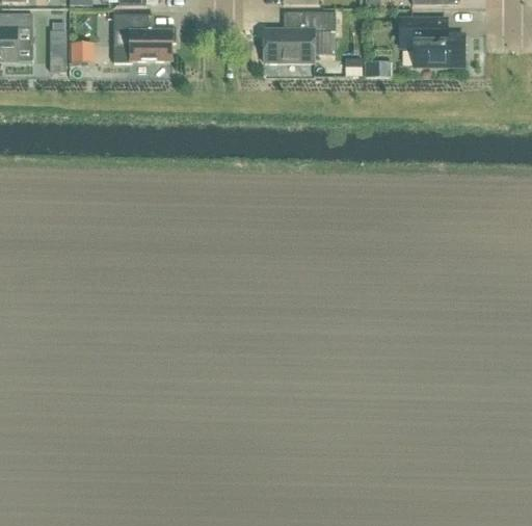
[(0,27),(0,60),(16,60),(32,60),(32,27),(32,12),(3,12),(3,27),(0,27)]
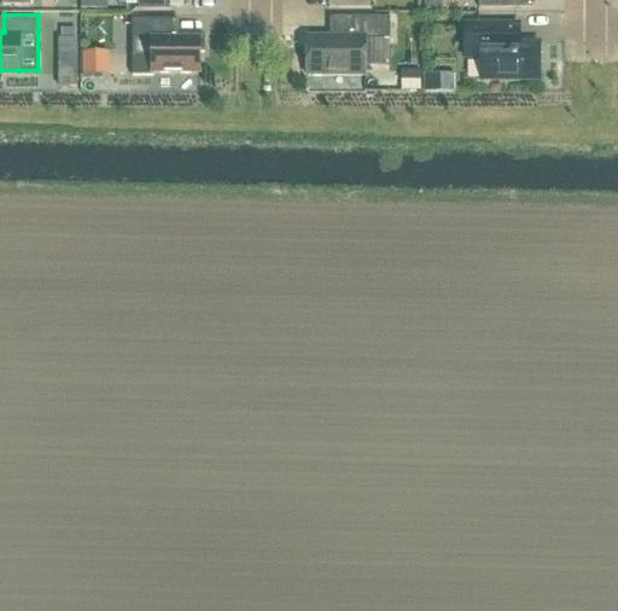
[(389,35),(389,15),(354,15),(354,34),(307,34),(307,52),(304,54),(304,64),(307,67),(307,73),(365,73),(365,35),(389,35)]
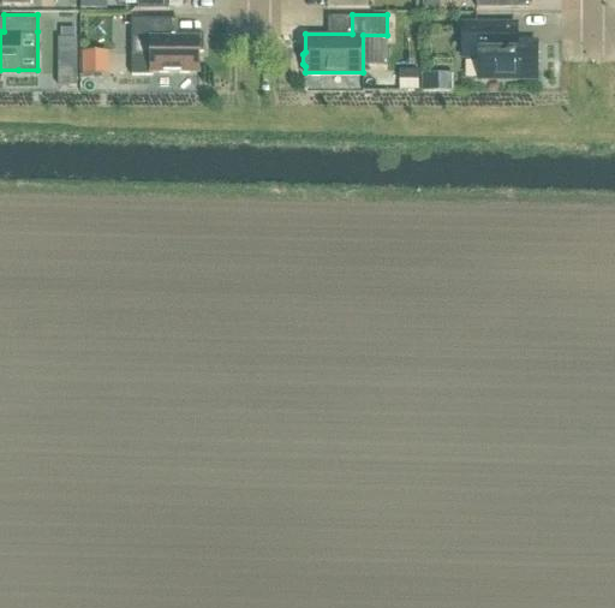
[(169,30),(169,16),(131,16),(131,72),(150,72),(150,69),(198,69),(198,49),(203,49),(203,30),(169,30)]
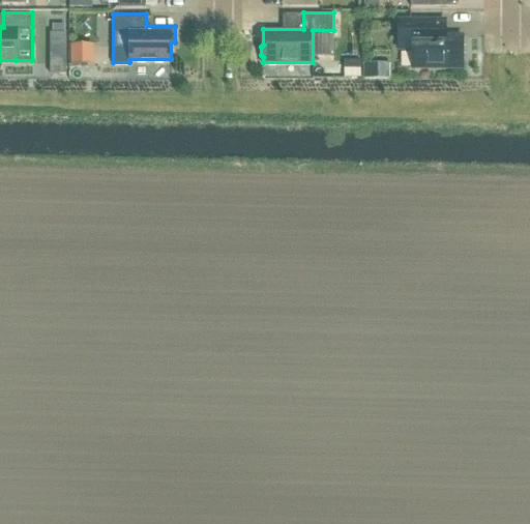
[(444,33),(444,19),(399,19),(399,46),(412,46),(412,65),(462,65),(462,33),(444,33)]
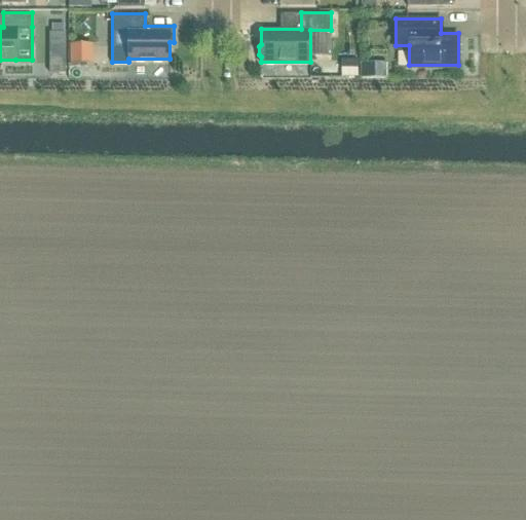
[(51,29),(51,49),(68,49),(68,29),(51,29)]
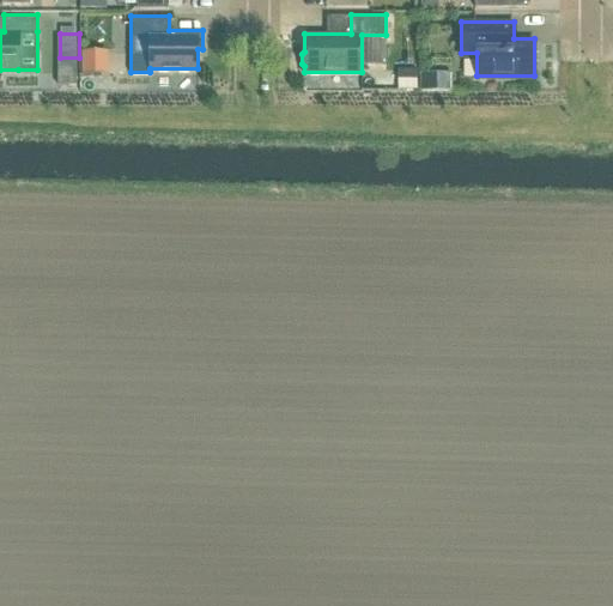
[(84,47),(84,71),(102,71),(102,47),(84,47)]
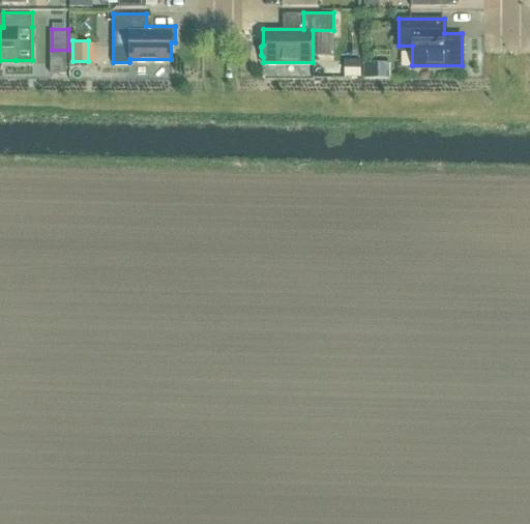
[(344,57),(344,74),(360,74),(360,57),(344,57)]
